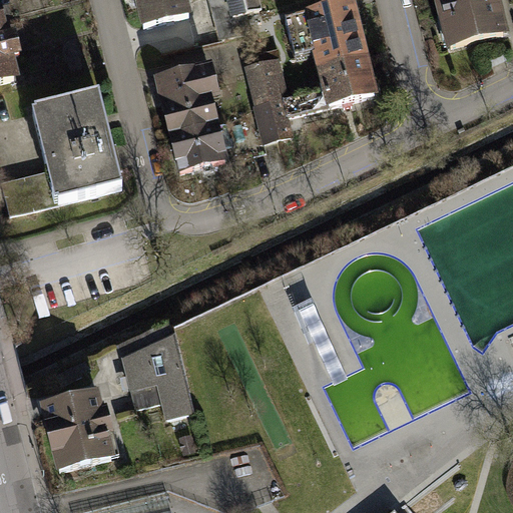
[(190,20),(184,0),(137,0),(146,31),(190,20)]
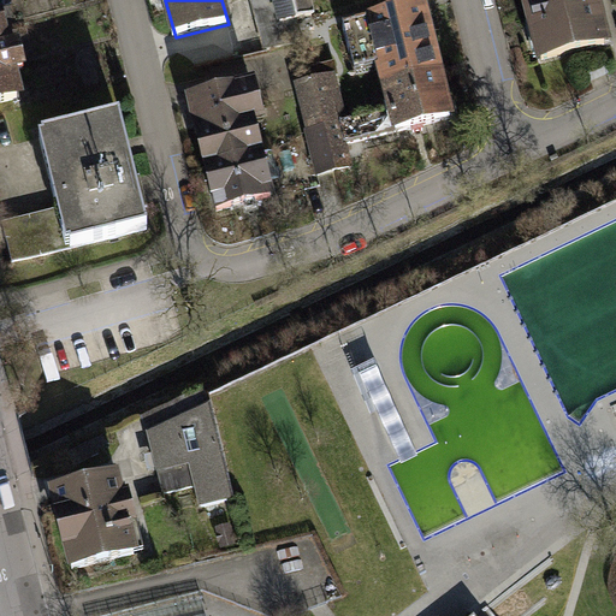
[(309,43),(303,19),(297,0),(255,0),(270,53),(309,43)]
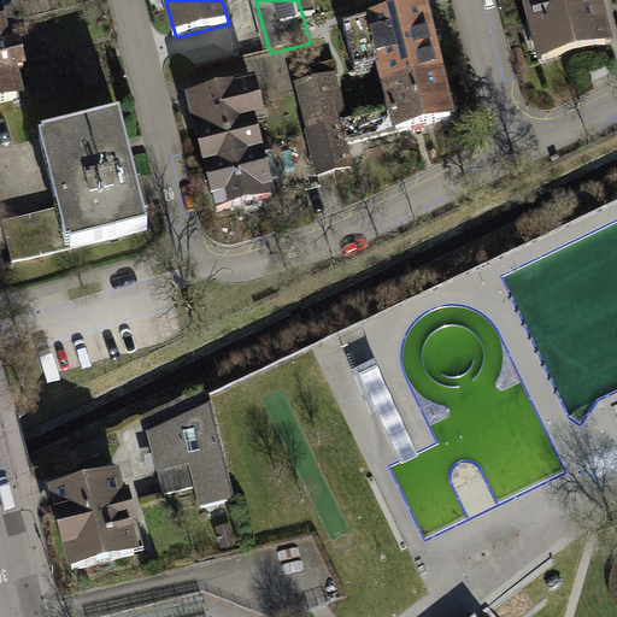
[(318,0),(298,0),(304,19),(323,15),(318,0)]
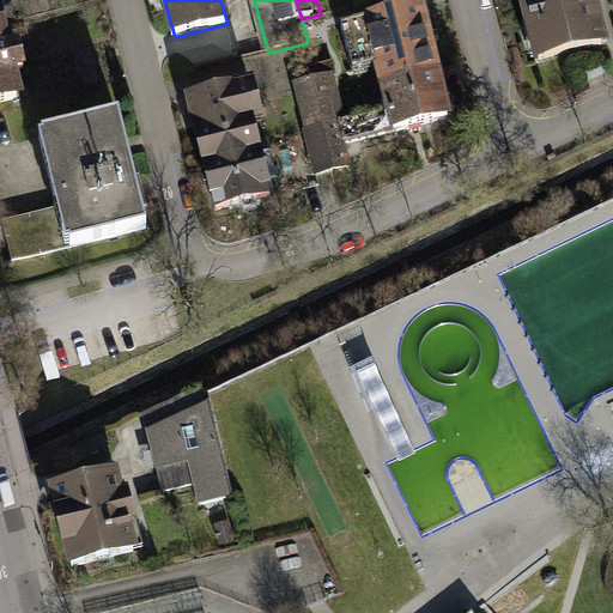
[(604,44),(592,0),(525,0),(540,60),(604,44)]
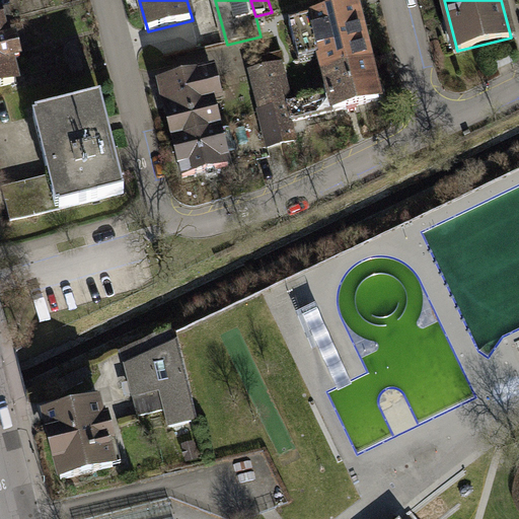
[(315,42),(323,76),(371,64),(357,8),(290,25),(296,47),(315,42)]
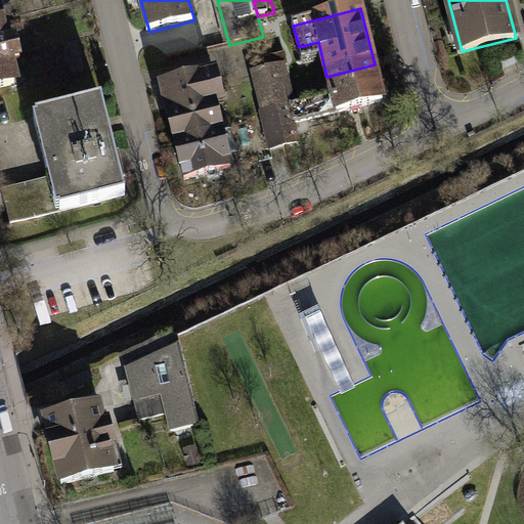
[(0,29),(0,87),(14,84),(0,29)]
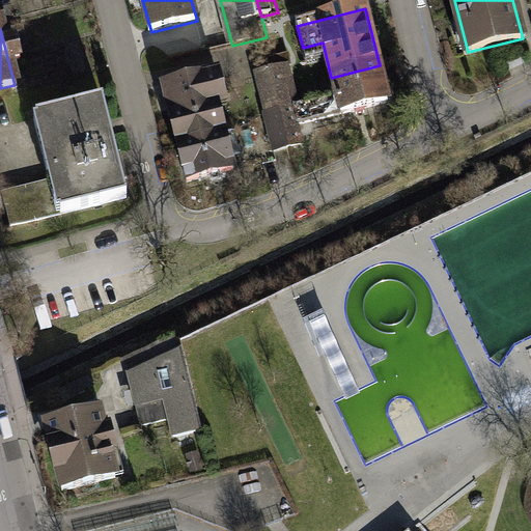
[(389,104),(380,65),(331,78),(341,116),(389,104)]
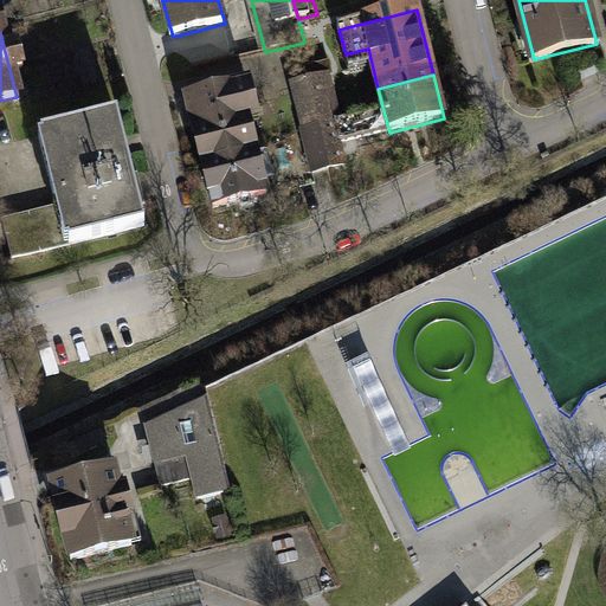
[(309,81),(321,127),(334,123),(323,77),(309,81)]
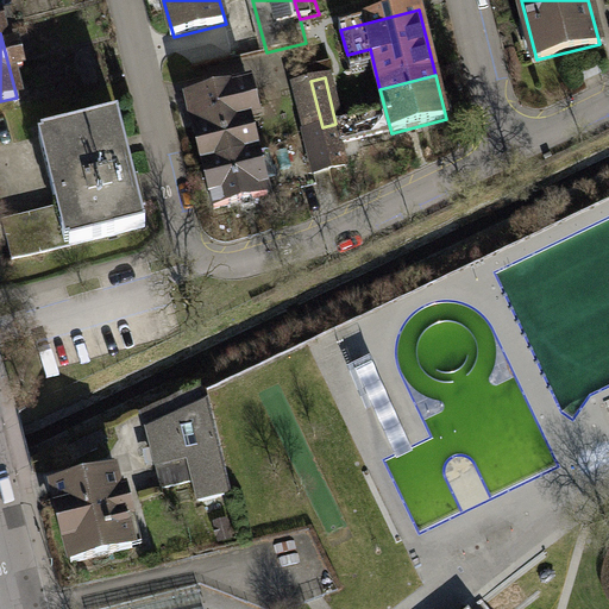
[(296,85),(308,131),(322,127),(311,81),(296,85)]
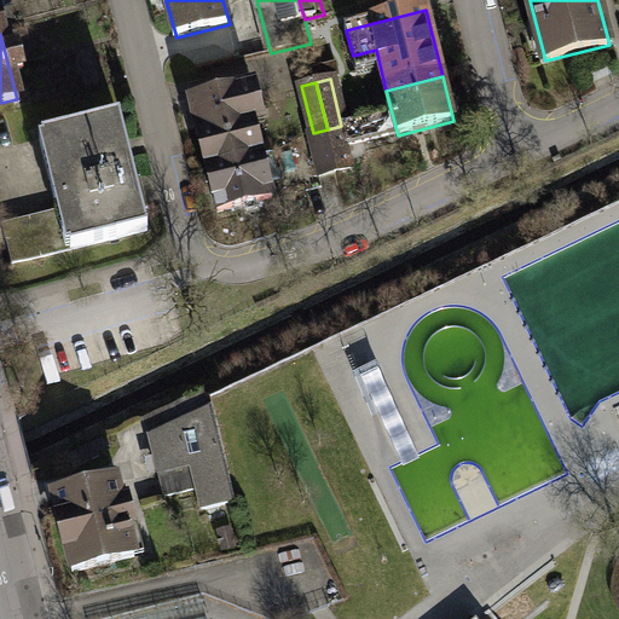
[(208,169),(261,155),(250,111),(260,109),(255,87),(191,104),(208,169)]
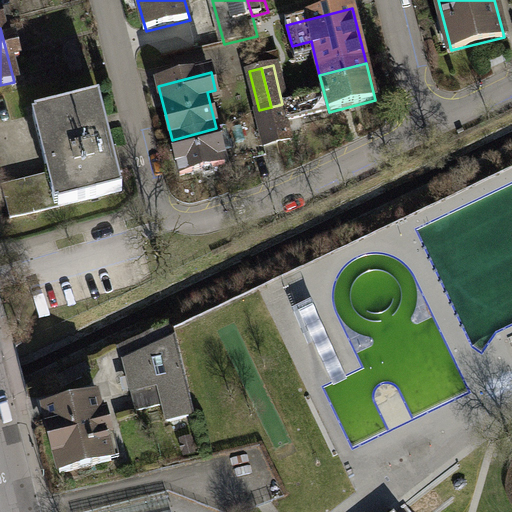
[(318,96),(282,104),(271,107),(279,143),(291,140),(286,121),(322,113),(318,96)]
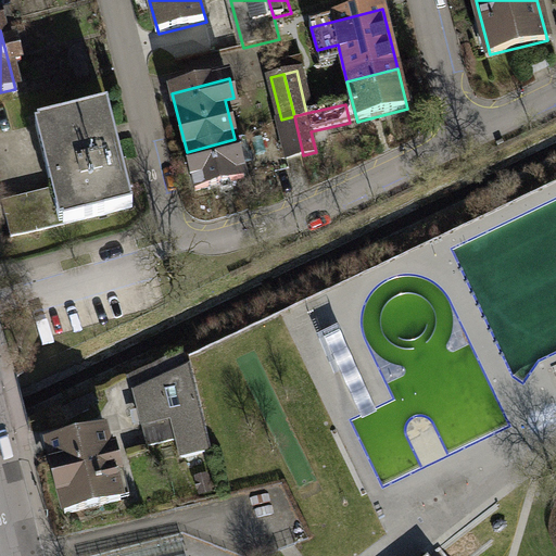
[(111,109),(39,127),(55,189),(4,202),(15,240),(137,209),(111,109)]
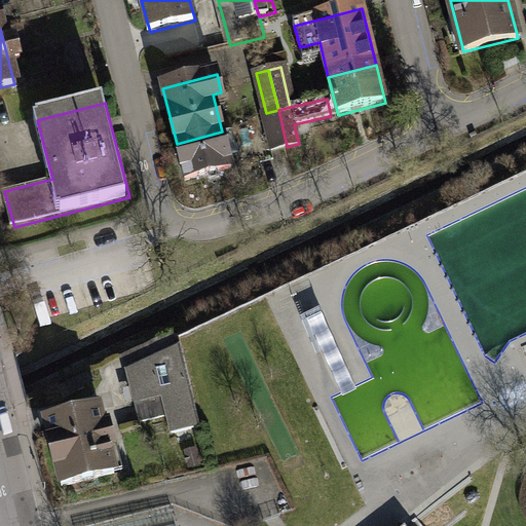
[(287,147),(278,110),(266,113),(264,113),(272,150),(287,147)]
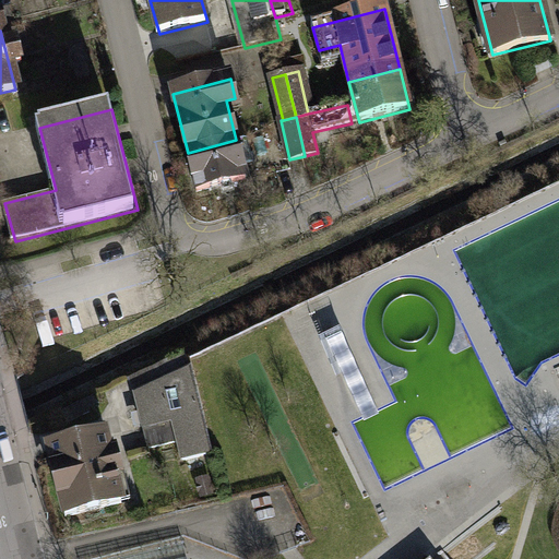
[(236,140),(188,153),(198,193),(248,181),(236,140)]
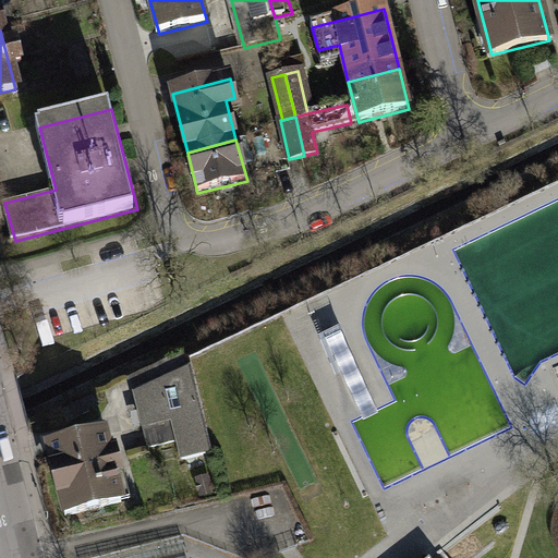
[(134,393),(148,449),(177,441),(182,461),(213,453),(190,367),(182,354),(126,380),(134,393)]
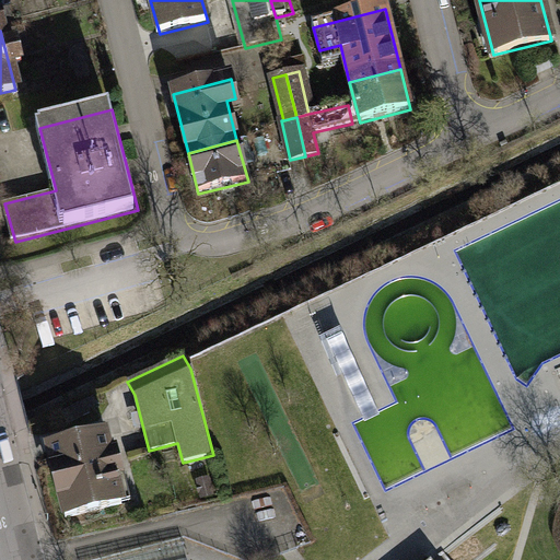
[(93,399),(63,413),(69,423),(89,415),(89,411),(97,407),(93,399)]
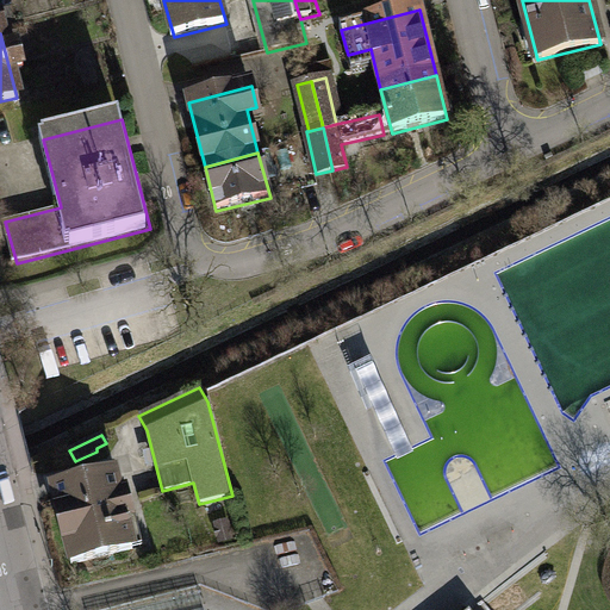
[(67,543),(72,564),(134,549),(126,522),(131,521),(125,495),(120,496),(116,475),(54,491),(60,512),(57,512),(66,543),(67,543)]
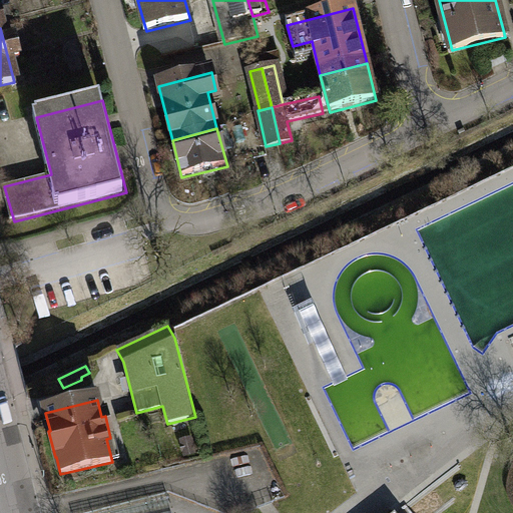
[(194,441),(184,443),(187,460),(197,458),(194,441)]
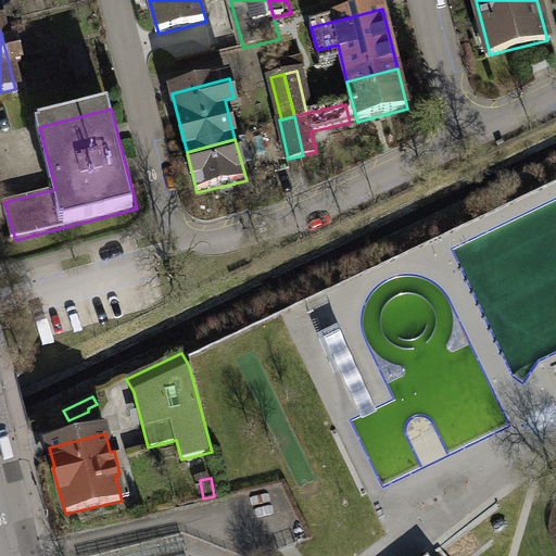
[(149,555),(185,547),(181,533),(91,555),(149,555)]
